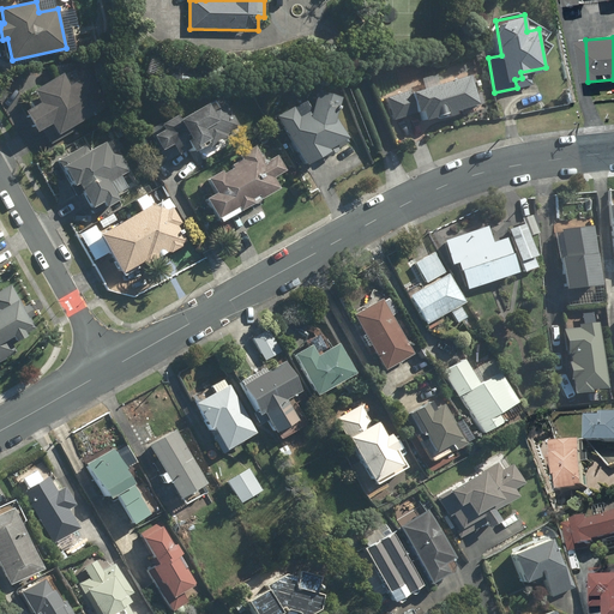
[(50,144),(109,106),(89,74),(71,85),(64,72),(32,92),(40,103),(25,113),(38,133),(42,131),(50,144)]
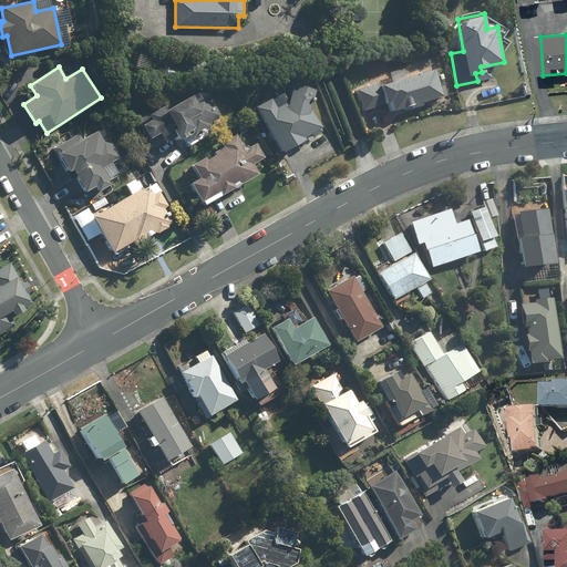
[(434,68),(357,88),(362,111),(389,103),(391,110),(413,103),(414,107),(422,105),(421,101),(441,95),(434,68)]
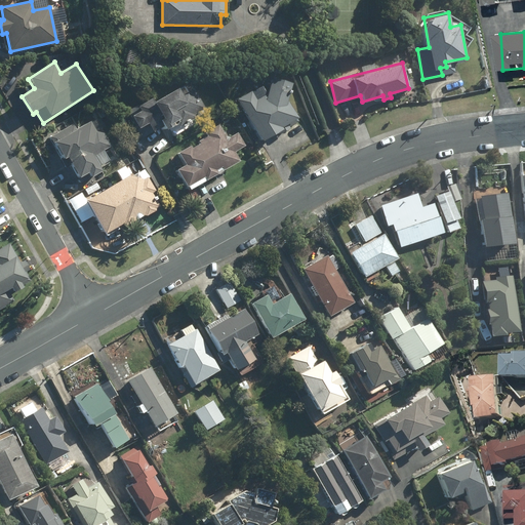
[(253,91),(238,102),(261,140),(282,128),(280,126),(296,116),(287,102),(292,82),(272,76),(267,94),(258,99),(253,91)]
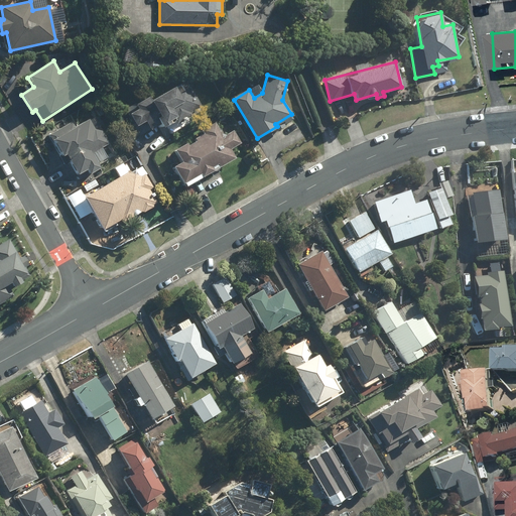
[(152,99),(150,96),(127,108),(141,134),(158,125),(165,136),(195,121),(190,113),(203,107),(191,87),(181,93),(177,86),(152,99)]
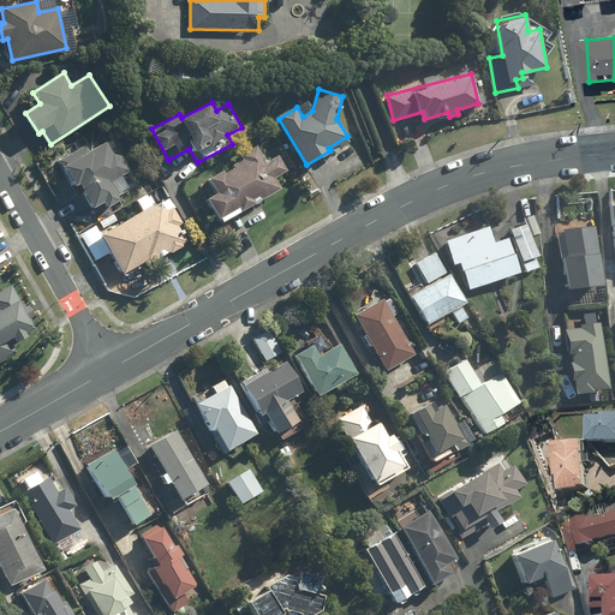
[(87,142),(58,156),(73,185),(77,184),(90,207),(102,201),(106,207),(120,199),(117,193),(129,187),(124,177),(130,173),(119,153),(113,156),(106,144),(91,151),(87,142)]
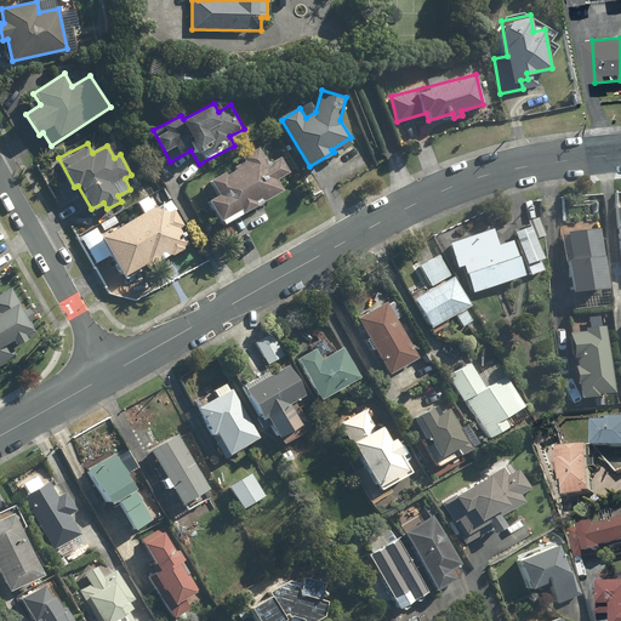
[(222,224),(284,189),(278,178),(288,172),(279,158),(267,164),(258,148),(243,157),(246,161),(214,180),(221,193),(209,200),(222,224)]
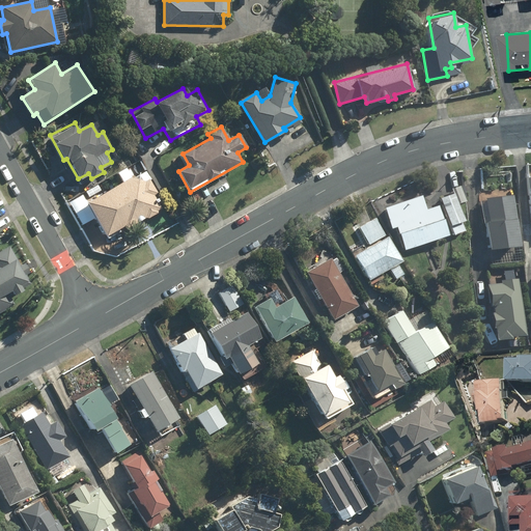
[(157,193),(145,171),(87,201),(84,195),(72,202),(82,223),(95,216),(105,235),(124,225),(127,228),(162,210),(155,194),(157,193)]
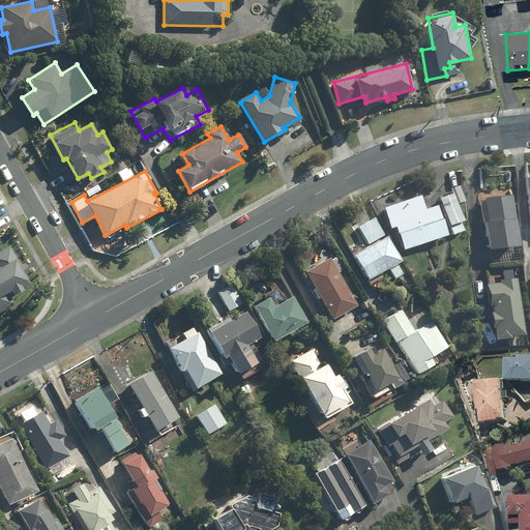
[(99,190),(95,183),(83,189),(87,197),(99,190)]
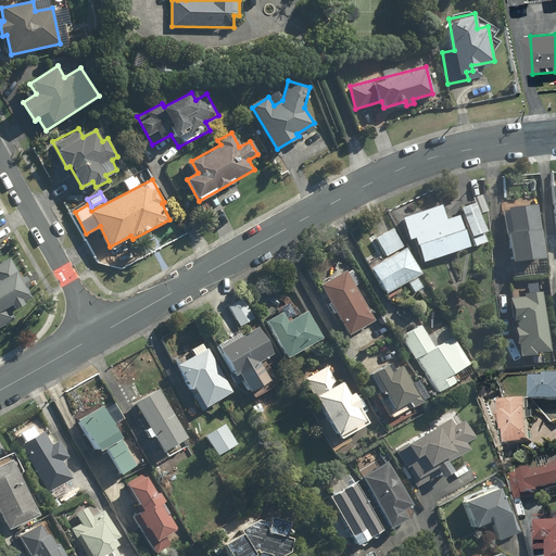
[(484,234),(488,232),(477,201),(460,207),(474,245),(488,241),(484,234)]
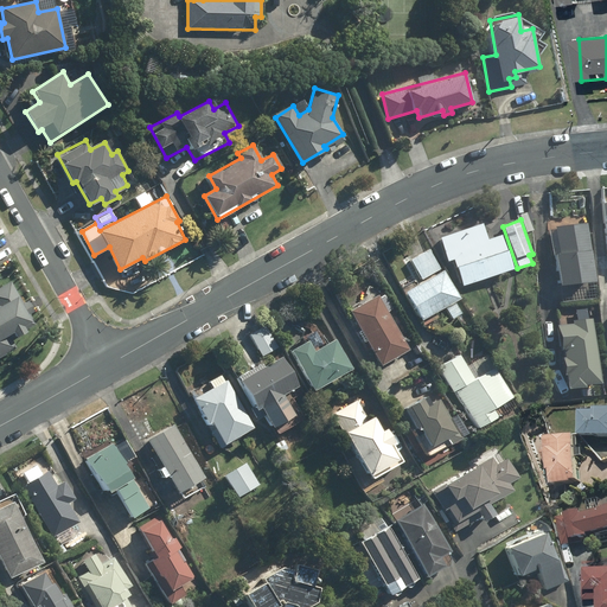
[(481,222),(439,235),(447,261),(453,260),(460,285),(512,268),(503,235),(487,240),(481,222)]
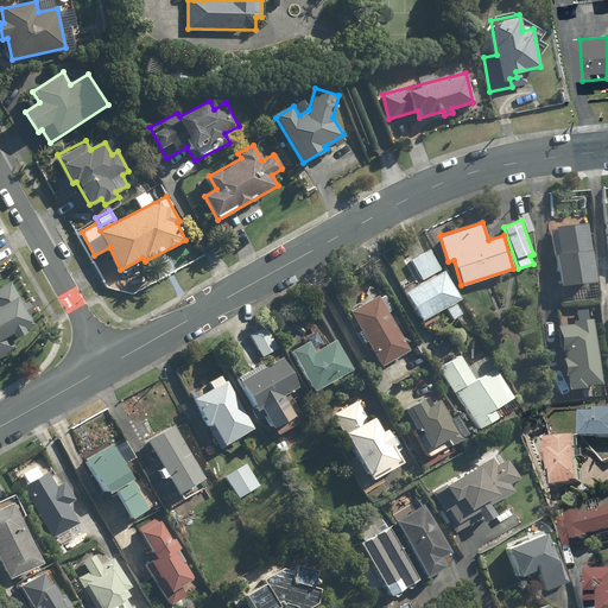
[(550,229),(553,255),(556,255),(561,285),(595,280),(587,225),(550,229)]
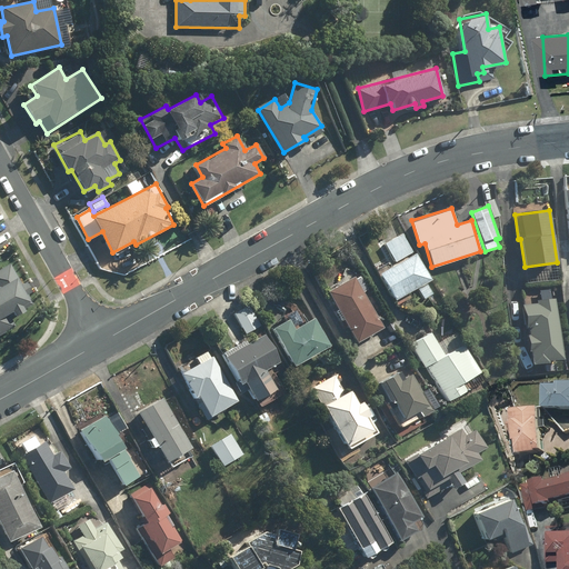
[(402,231),(383,242),(393,262),(413,251),(402,231)]
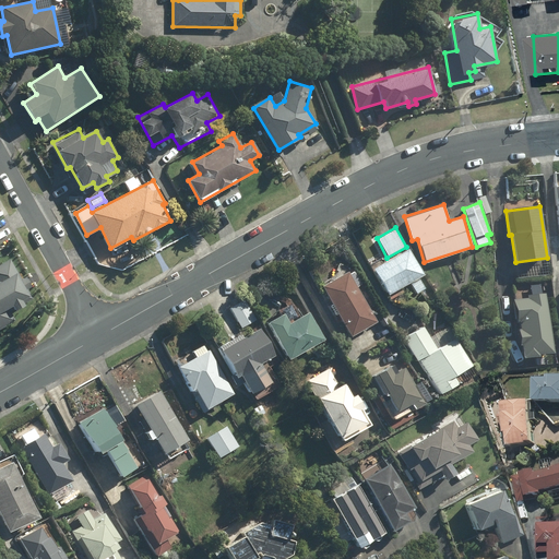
[(424,274),(408,246),(406,247),(387,258),(371,266),(387,295),(409,282),(416,293),(426,287),(419,276),(424,274)]
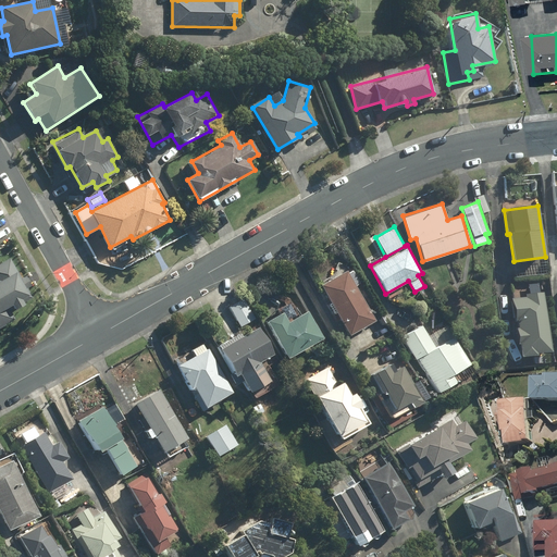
[(27,275),(22,279),(11,258),(0,263),(0,326),(14,320),(8,307),(11,305),(13,309),(24,304),(22,298),(29,294),(27,289),(34,286),(27,275)]
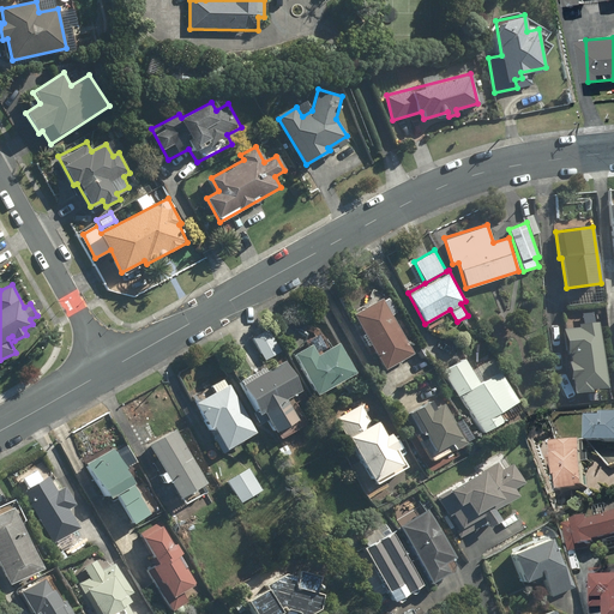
[(389,298),(383,300),(381,299),(354,314),(386,369),(414,354),(390,313),(396,311),(389,298)]
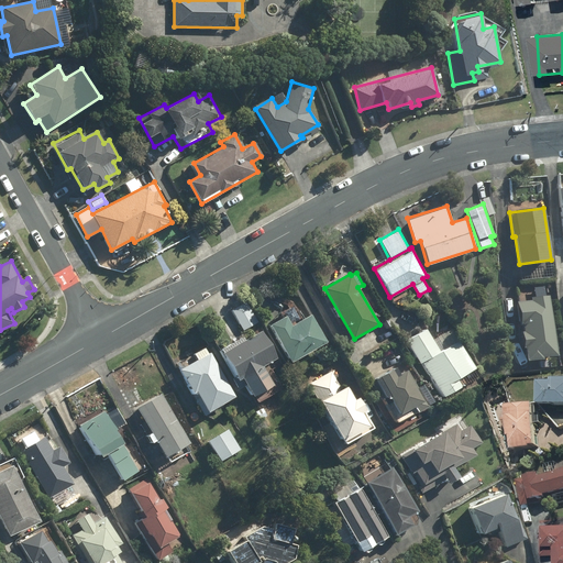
[(556,355),(550,295),(529,297),(529,300),(518,301),(522,346),(525,346),(526,360),(539,357),(540,366),(550,365),(549,356),(556,355)]
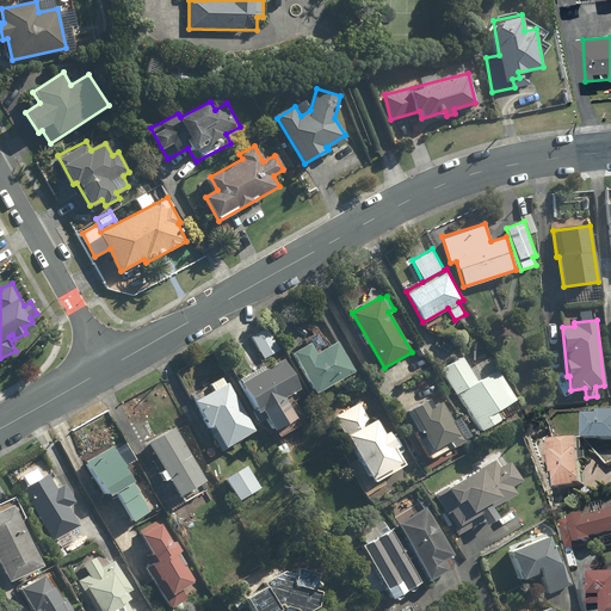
[(269,328),(252,338),(264,358),(281,349),(269,328)]
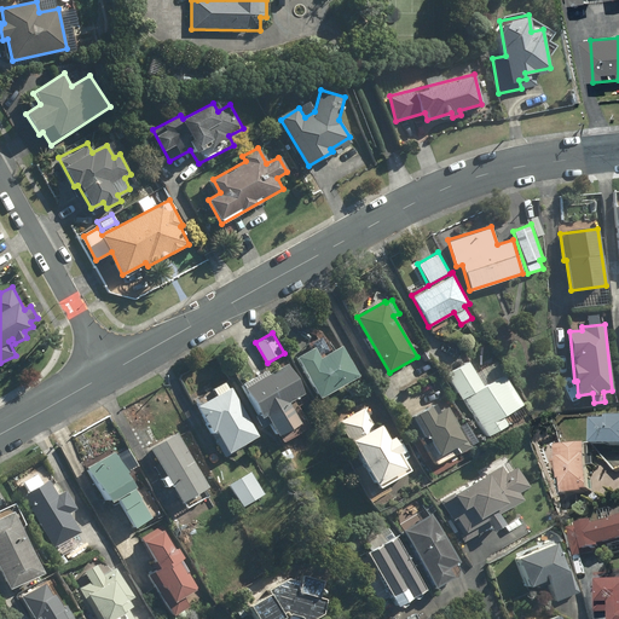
[(313,347),(296,357),(319,399),(357,379),(340,345),(318,356),(313,347)]
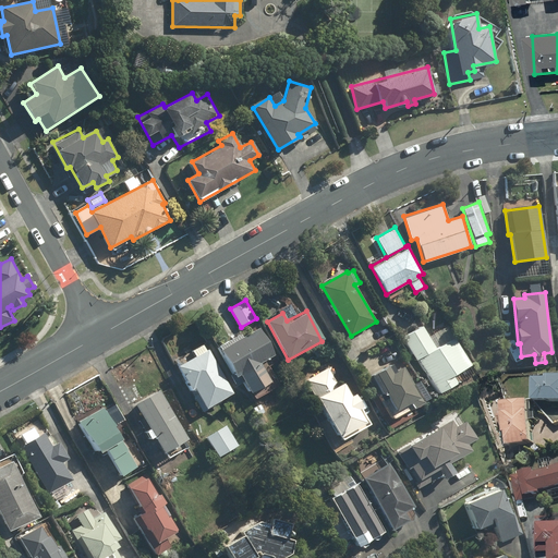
[(259,326),(221,346),(237,374),(240,372),(252,393),(271,383),(261,362),(275,354),(259,326)]
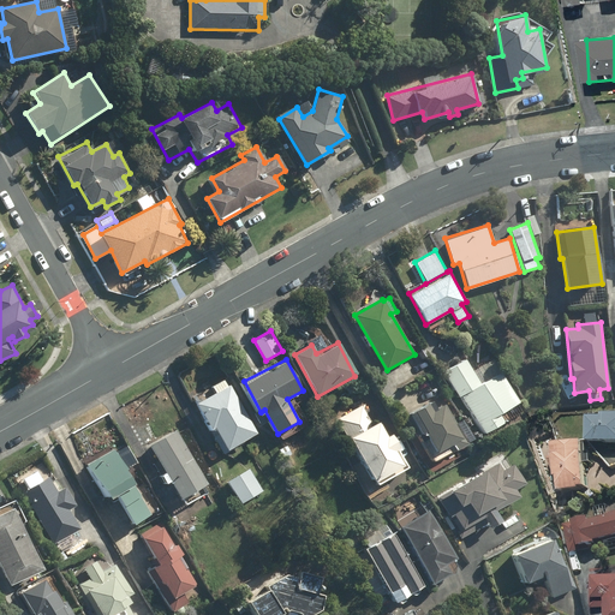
[(443,372),(458,399),(461,398),(481,434),(502,422),(521,411),(501,372),(479,384),(466,360),(443,372)]
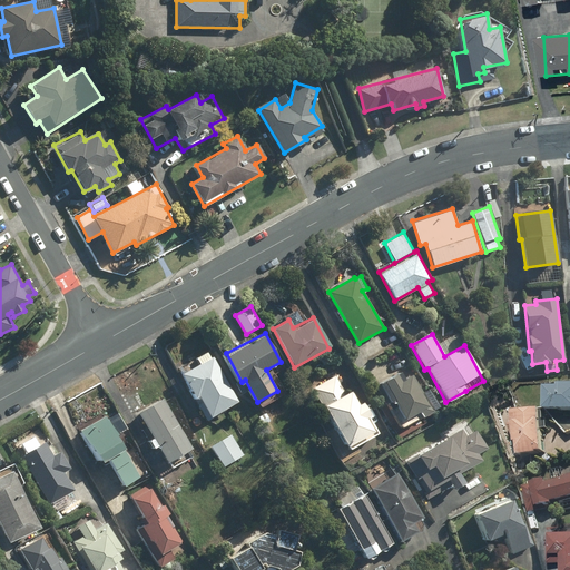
[(182,374),(196,397),(198,396),(212,416),(238,400),(210,356),(182,374)]
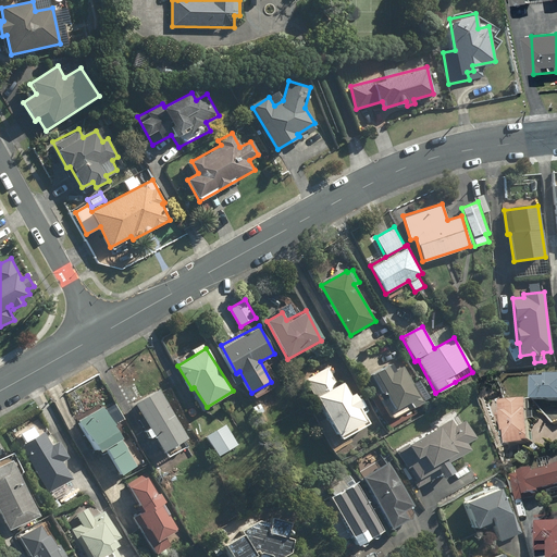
[(392,370),(388,364),(371,374),(394,417),(415,406),(411,400),(419,396),(401,364),(392,370)]
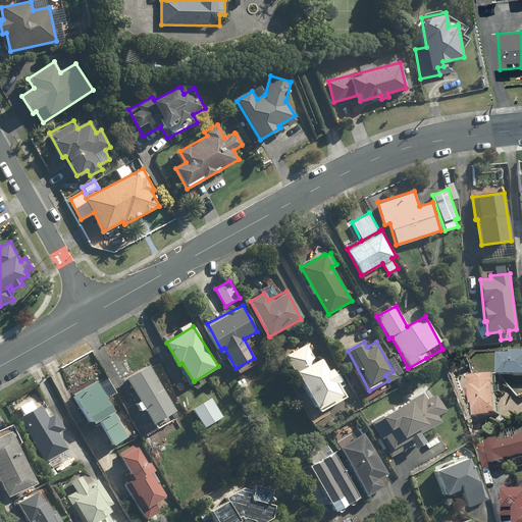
[(307,344),(286,354),(318,412),(346,397),(337,382),(340,381),(332,368),(328,370),(320,355),(315,358),(307,344)]
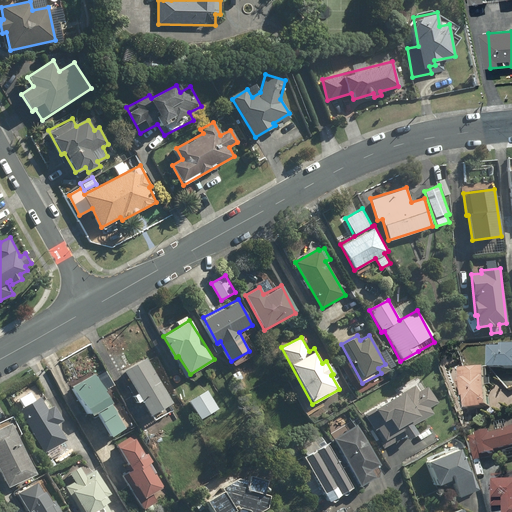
[(511,345),(506,345),(506,347),(496,347),(496,368),(511,368),(511,345)]
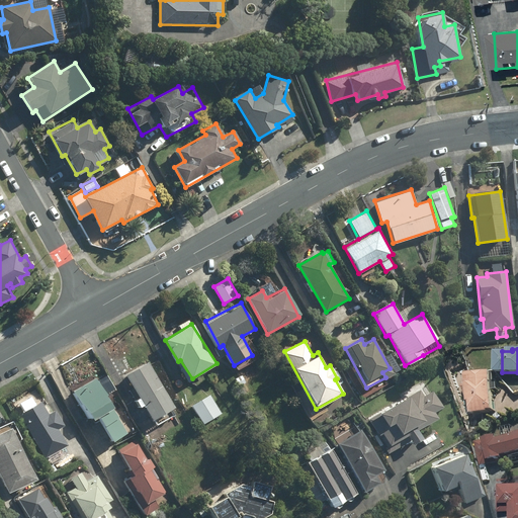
[(170,410),(175,407),(150,361),(121,377),(140,410),(145,407),(159,433),(178,423),(170,410)]
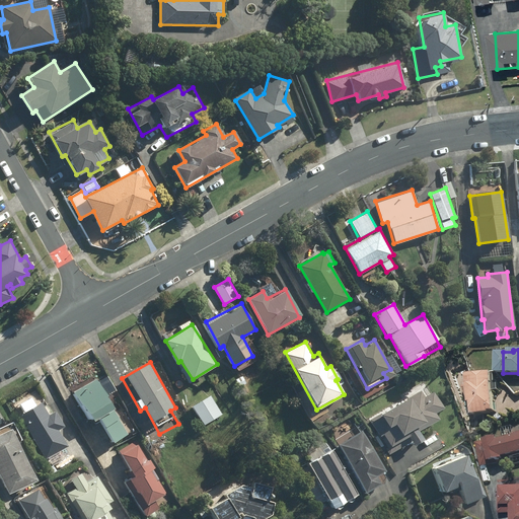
[(495,371),(470,374),(475,415),(500,412),(495,371)]
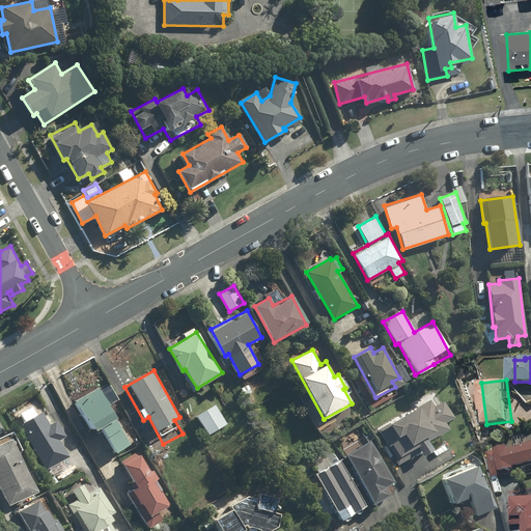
[(75,400),(91,430),(99,426),(114,453),(130,444),(108,404),(118,398),(111,384),(100,390),(99,387),(75,400)]
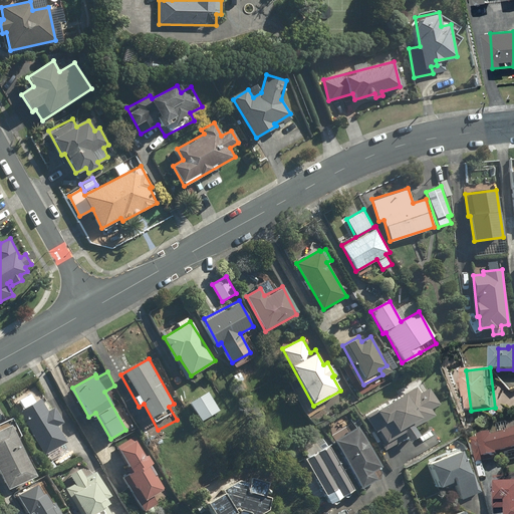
[(401,392),(403,395),(365,419),(373,431),(376,430),(389,447),(406,436),(409,441),(420,434),(415,427),(434,414),(431,409),(439,404),(429,388),(424,392),(417,381),(401,392)]
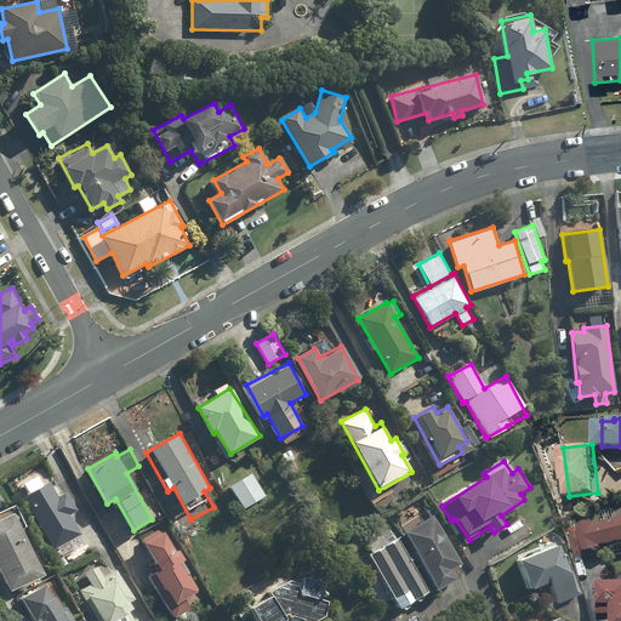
[(251,473),(228,486),(243,508),(265,495),(251,473)]
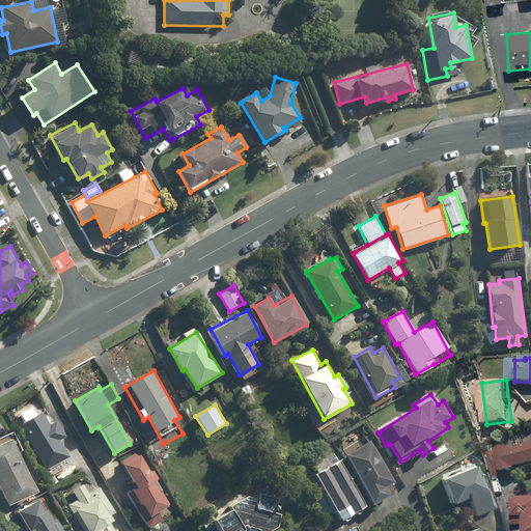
[(39,412),(19,425),(51,477),(70,466),(65,458),(68,456),(58,440),(65,435),(56,419),(48,424),(39,412)]
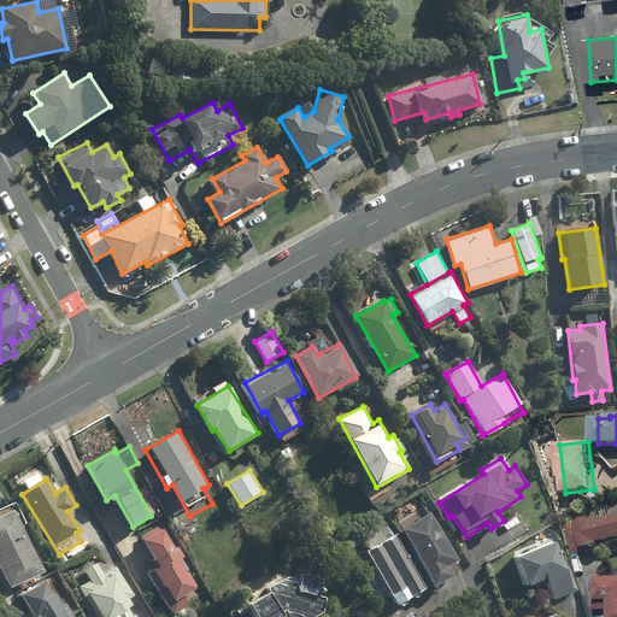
[(13,509),(0,515),(0,564),(11,587),(43,571),(13,509)]
